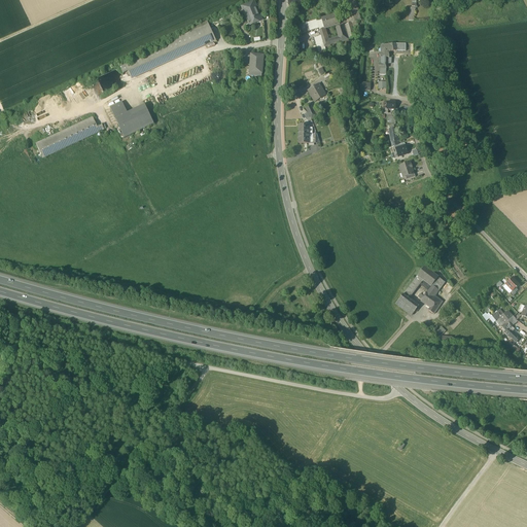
[(360,21),(354,1),(354,0),(341,0),(347,22),(348,25),(352,23),(357,22),(360,21)]
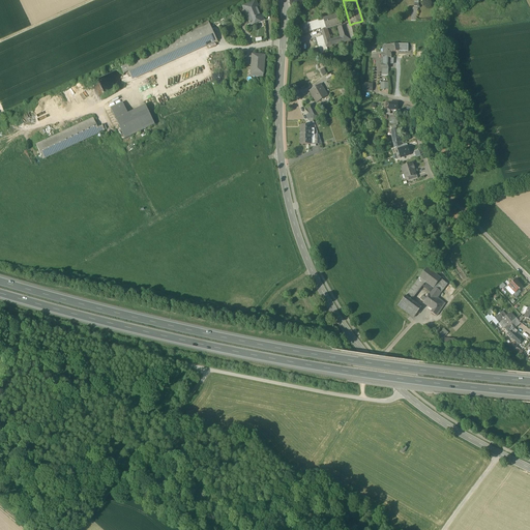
[(243,6),(245,10),(246,10),(258,5),(256,1),(243,6)]
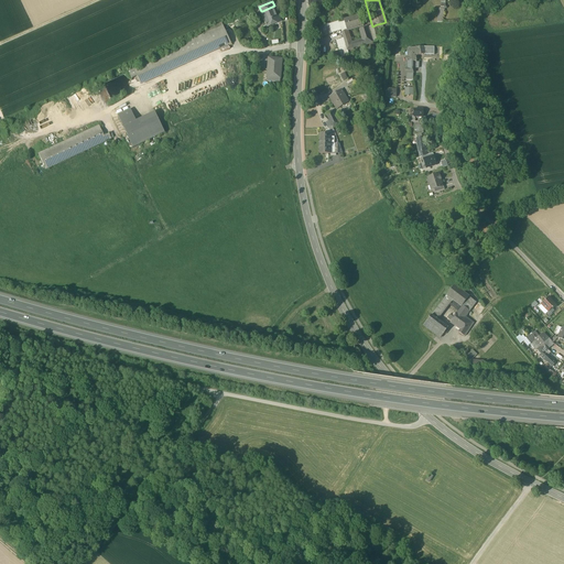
[(261,14),(267,28),(280,23),(275,12),(277,11),(274,6),(262,11),(263,13),(261,14)]
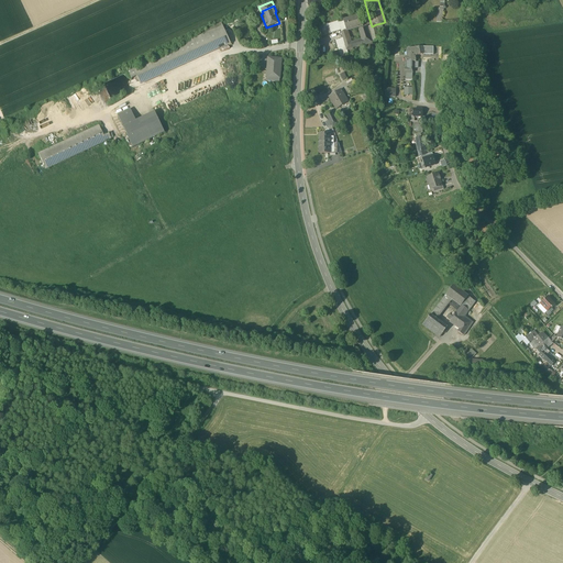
[(351,23),(353,29),(363,25),(360,15),(346,20),(348,24),(351,23)]
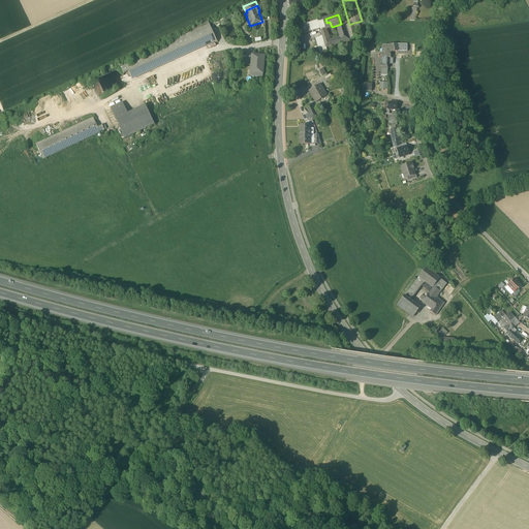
[(320,28),(320,30),(327,29),(332,27),(330,22),(327,23),(325,19),(318,21),(320,28)]
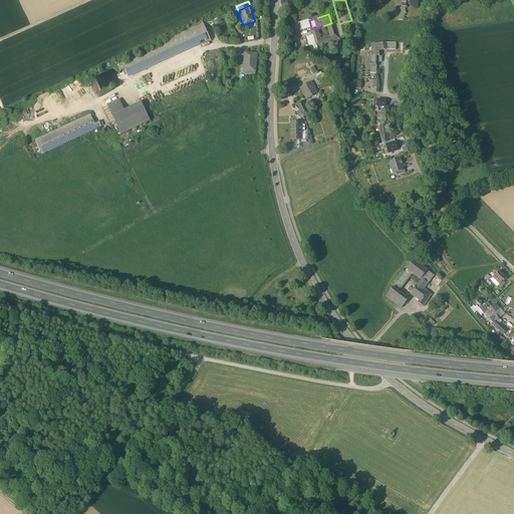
[(309,20),(301,22),(298,23),(300,31),(303,30),(311,27),(309,20)]
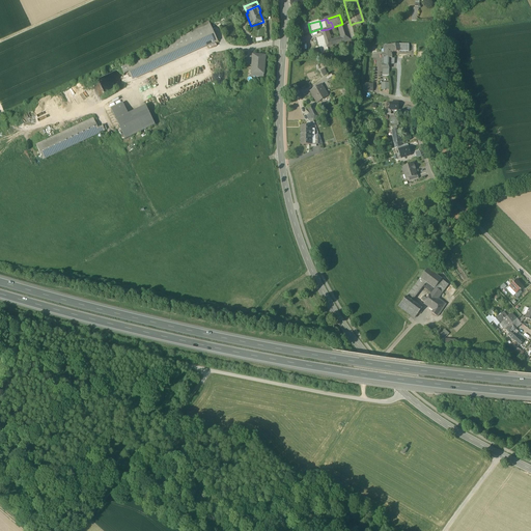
[(173,45),(126,65),(121,67),(124,75),(129,73),(133,80),(218,42),(208,22),(199,26),(196,30),(172,42),(173,45)]
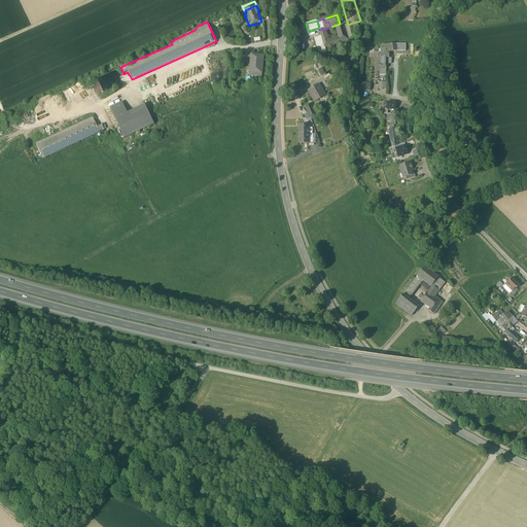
[(348,25),(345,26),(349,40),(356,38),(354,30),(352,23),(348,25)]
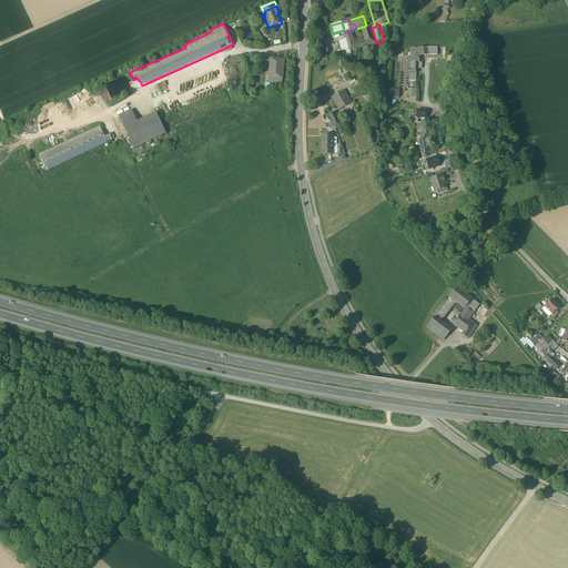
[(332,34),(330,26),(322,28),(322,37),(332,34)]
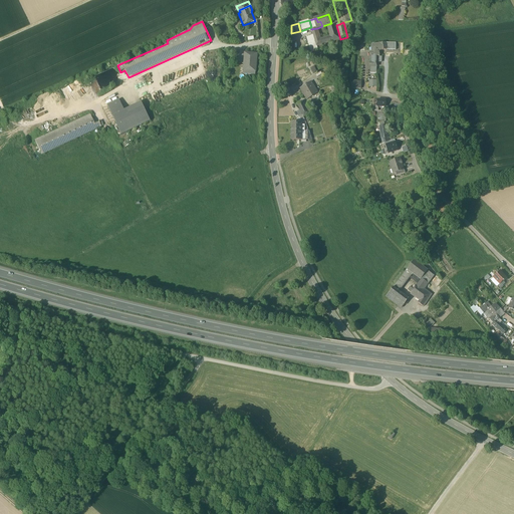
[(328,27),(331,36),(332,41),(340,39),(336,25),(333,25),(328,27)]
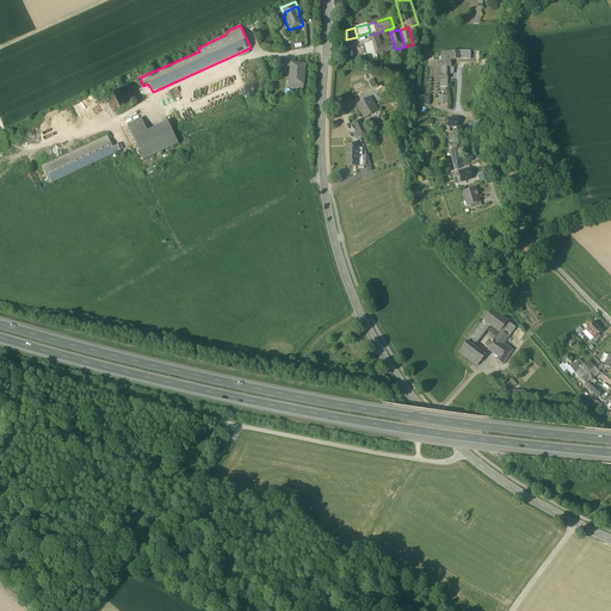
[(381,47),(378,38),(372,41),(372,42),(376,55),(395,49),(394,43),(381,47)]
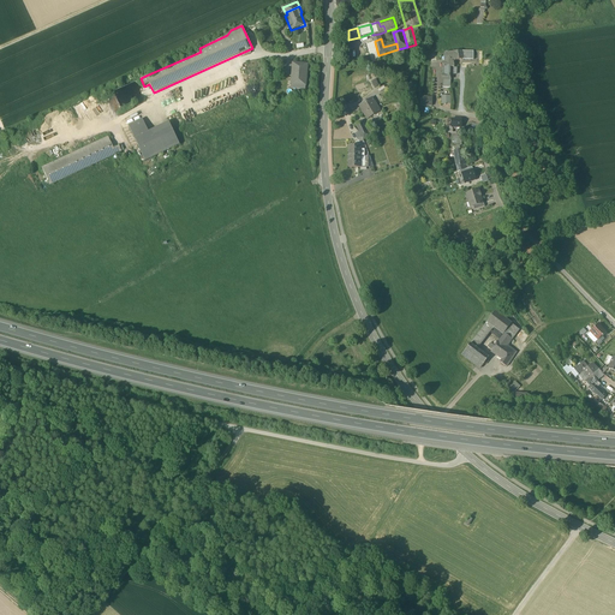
[(378,55),(375,42),(368,45),(372,61),(380,59),(378,55)]
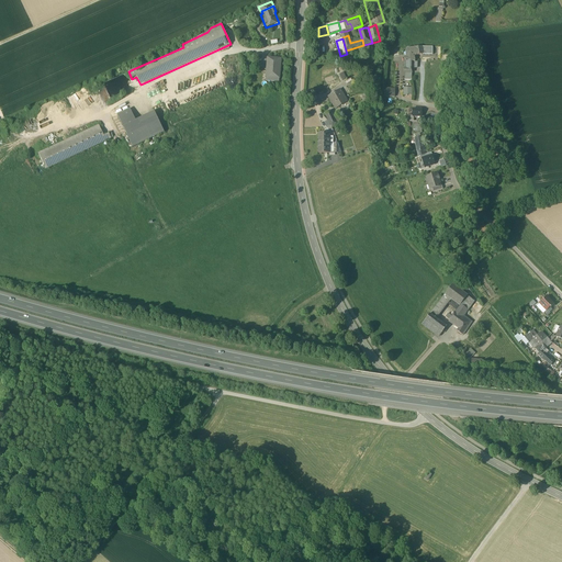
[(422,46),(408,48),(409,56),(414,55),(416,55),(423,54),(422,46)]
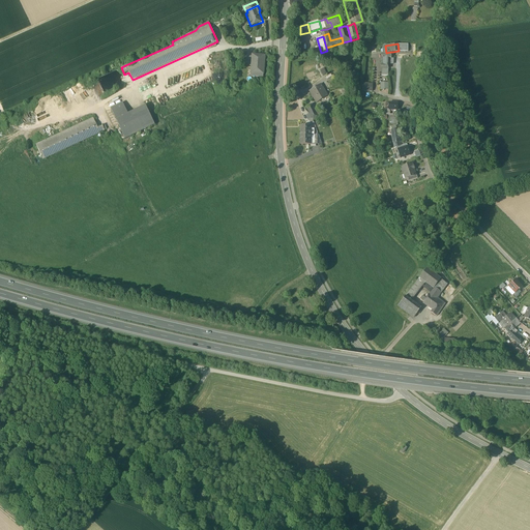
[(391,54),(390,54),(383,54),(382,54),(382,59),(383,59),(383,65),(381,65),(381,69),(388,69),(389,69),(388,66),(388,64),(388,58),(391,59),(391,54)]
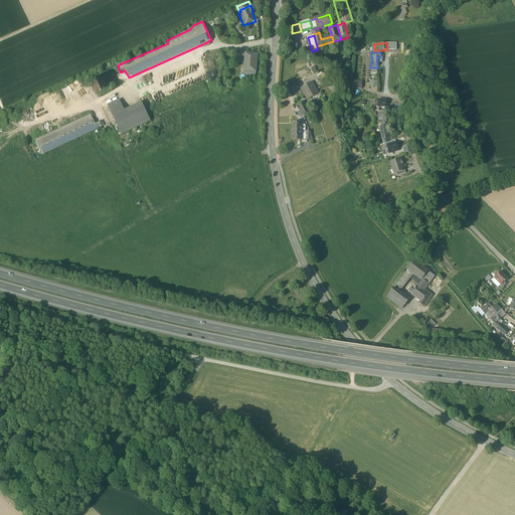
[(255,71),(256,61),(255,61),(256,54),(258,54),(245,53),(244,61),(246,61),(246,65),(244,65),(243,70),(244,70),(255,71)]
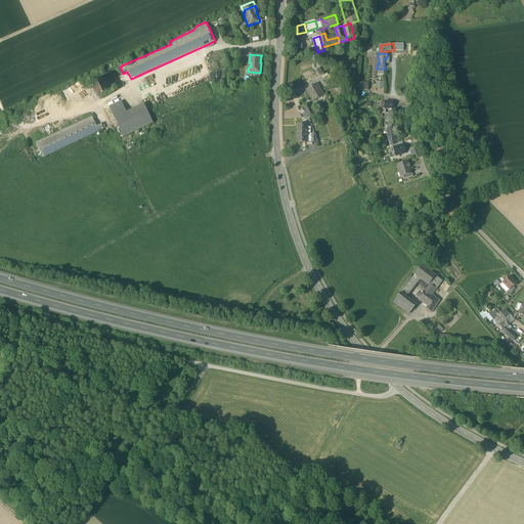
[(306,90),(308,94),(312,92),(313,93),(317,91),(317,92),(321,90),(318,86),(318,85),(317,85),(316,83),(306,90)]
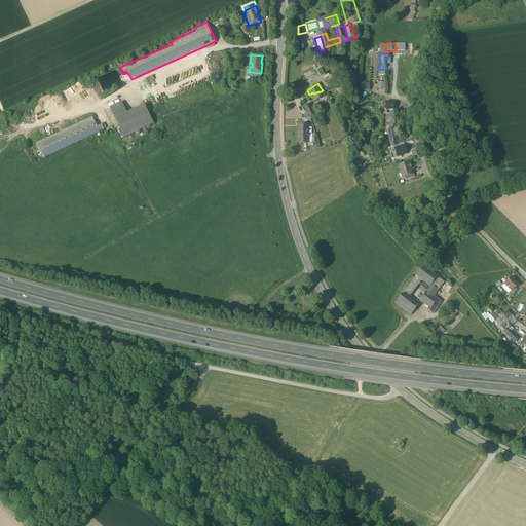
[(325,96),(323,90),(318,92),(318,91),(314,94),(313,92),(309,95),(314,102),(325,96)]
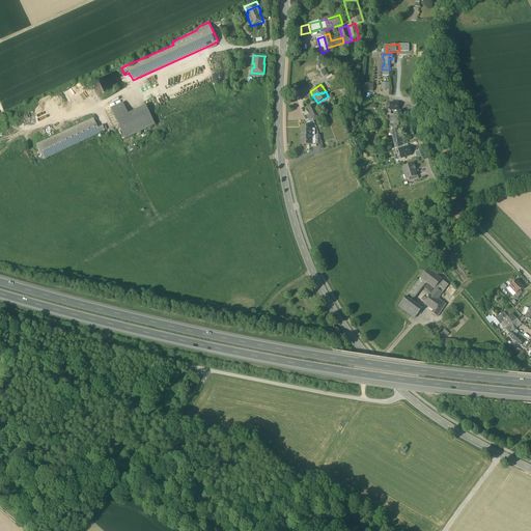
[(111,109),(126,140),(156,126),(146,106),(129,114),(123,103),(111,109)]
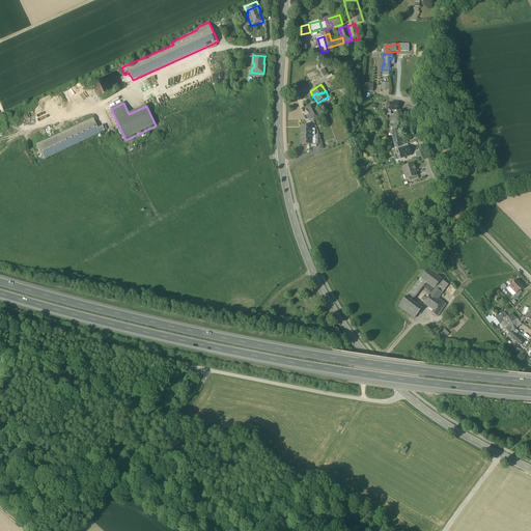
[(313,119),(313,120),(318,118),(312,106),(307,108),(313,119)]
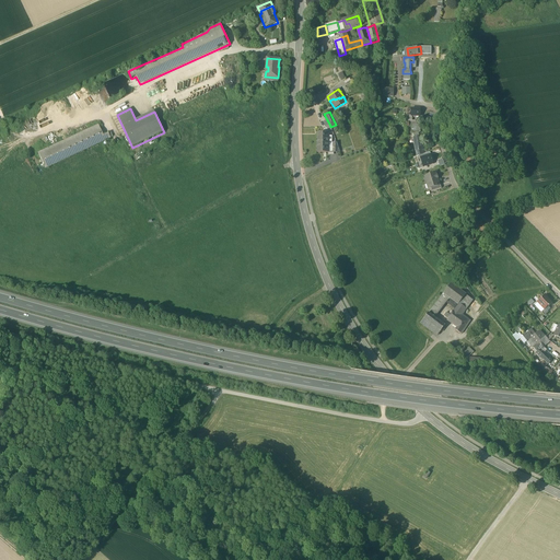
[(38,153),(45,168),(111,138),(108,133),(103,136),(98,125),(38,153)]
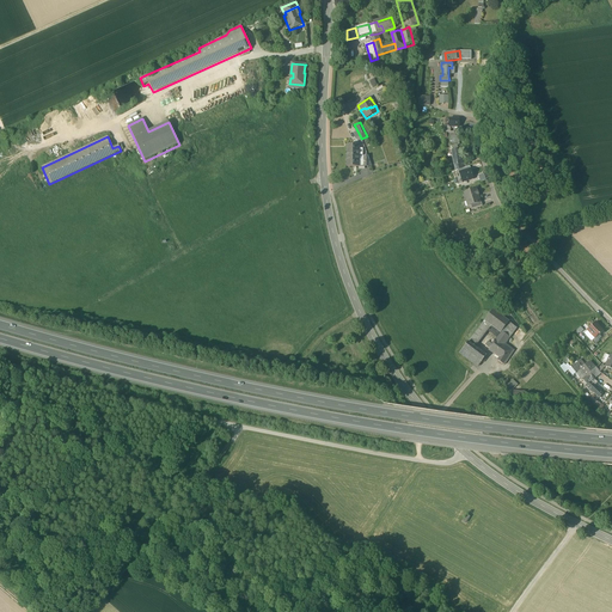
[(347,146),(347,157),(359,157),(359,146),(347,146)]
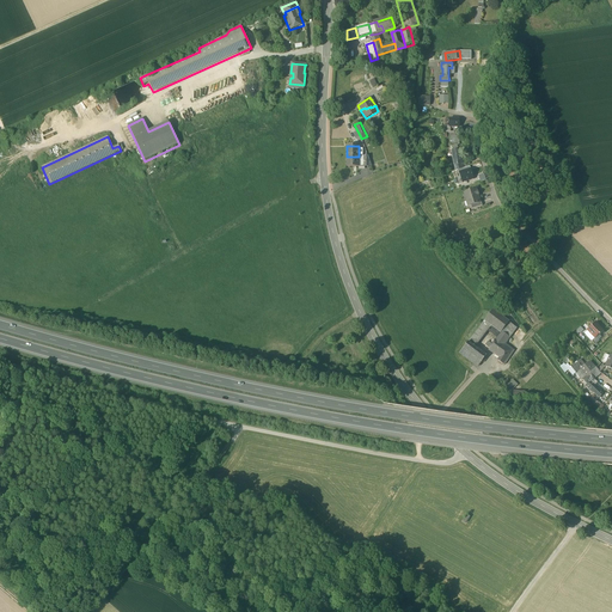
[(454,166),(463,165),(460,151),(452,152),(454,166)]
